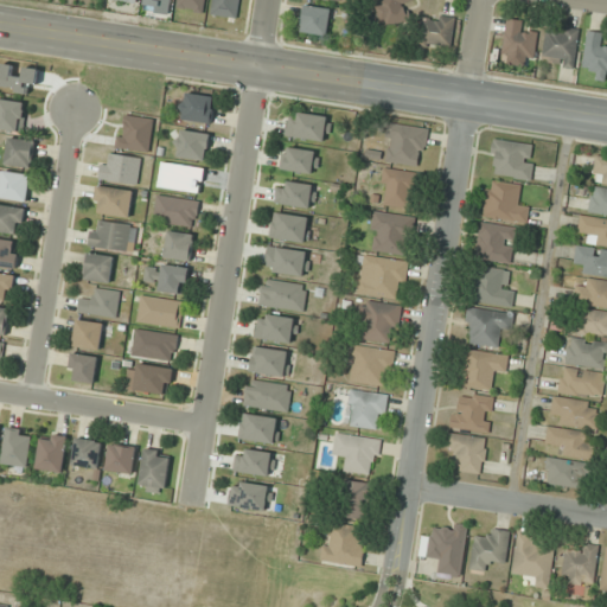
[(205,0),(179,0),(179,10),(205,12),(205,0)]
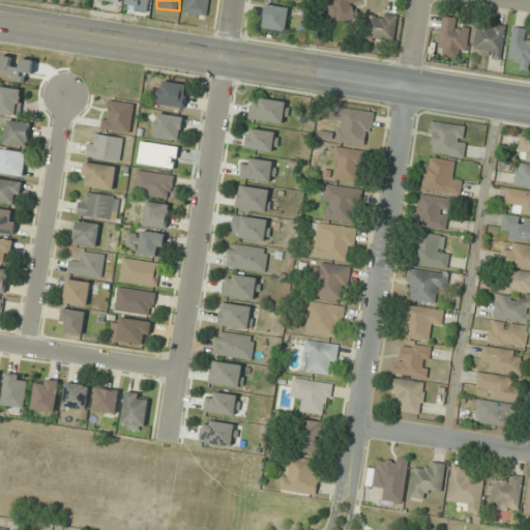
[(209,0),(186,0),(184,12),(207,16),(209,0)]
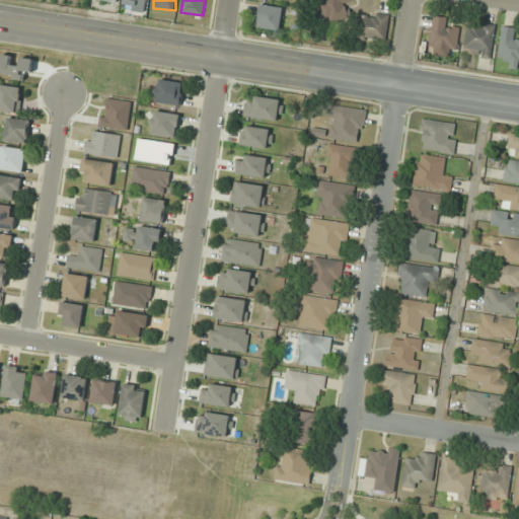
[(350,14),(345,5),(353,0),(322,0),(317,3),(330,25),(350,14)]
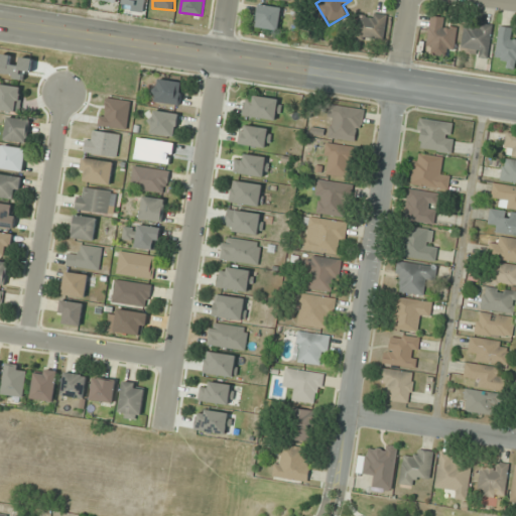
[(281,6),(259,4),(257,27),(278,30),(281,6)]
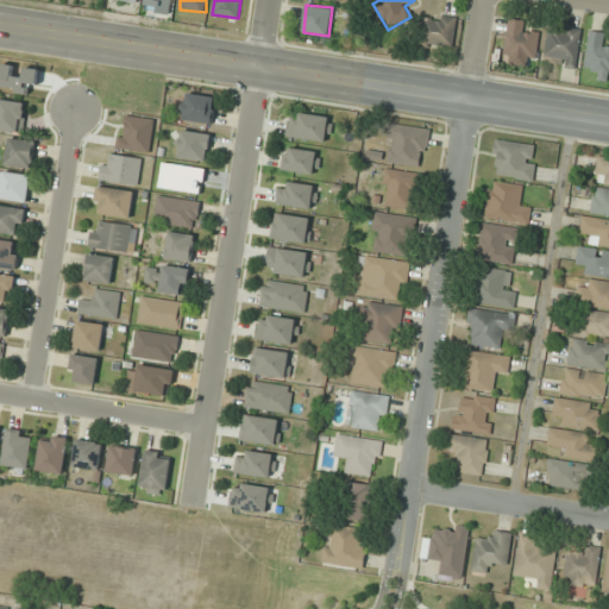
[(421,42),(452,48),(458,20),(427,14),(421,42)]
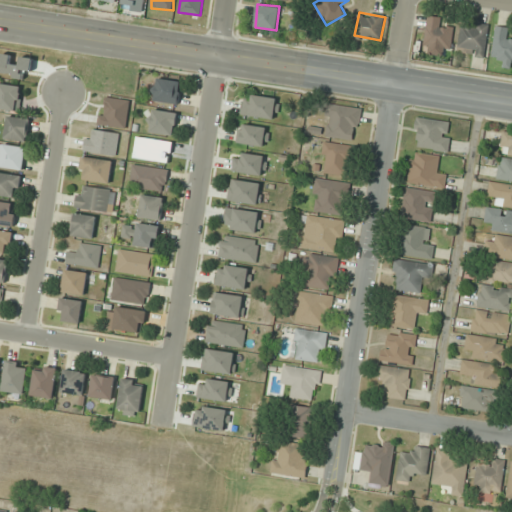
[(444,18),(428,16),(424,46),(450,49),(453,28),(443,27),(444,18)]
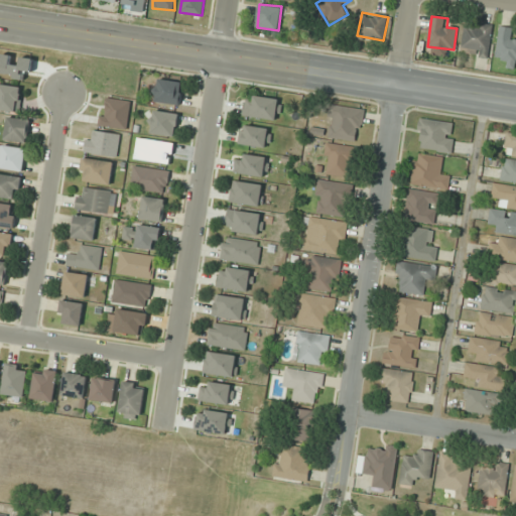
[(466,22),(462,53),(489,57),(493,26),(466,22)]
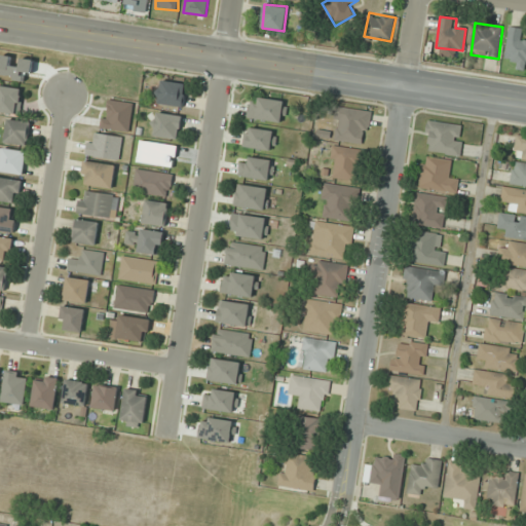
[(525,38),(521,38),(523,28),(510,27),(505,58),(516,59),(515,68),(525,70),(525,61),(525,60),(525,38)]
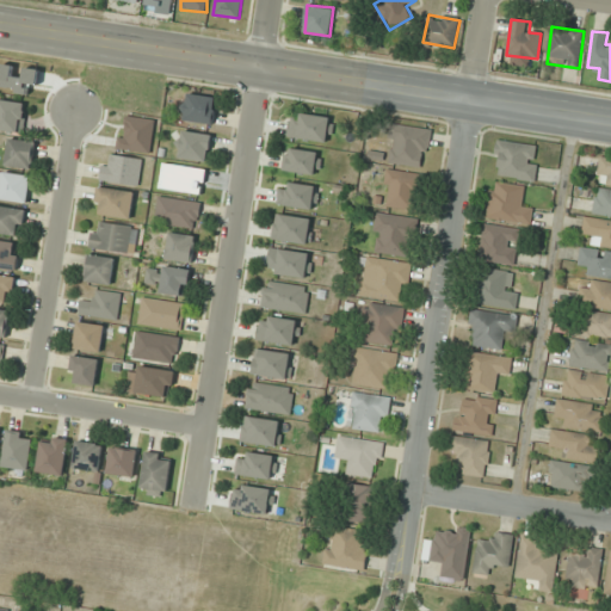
[(216,96),(184,94),(183,122),(215,123),(216,96)]
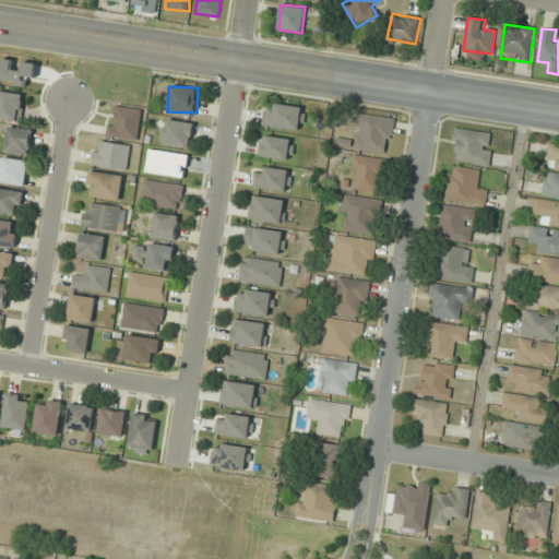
[(0,119),(22,121),(25,94),(0,92),(0,119)]
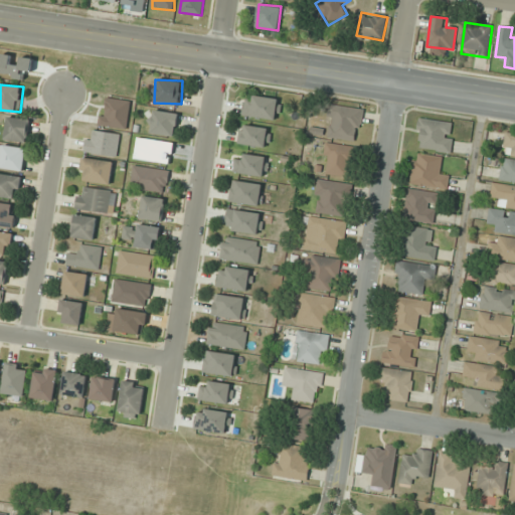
[(280,121),(282,99),(246,95),(243,116),(280,121)]
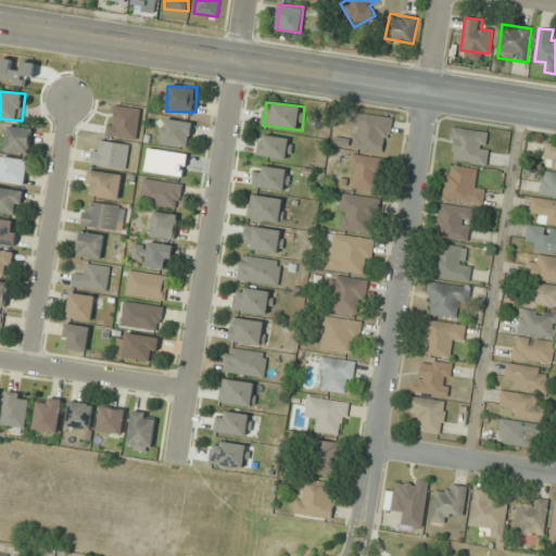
[(352,148),(388,152),(392,117),(355,113),(352,148)]
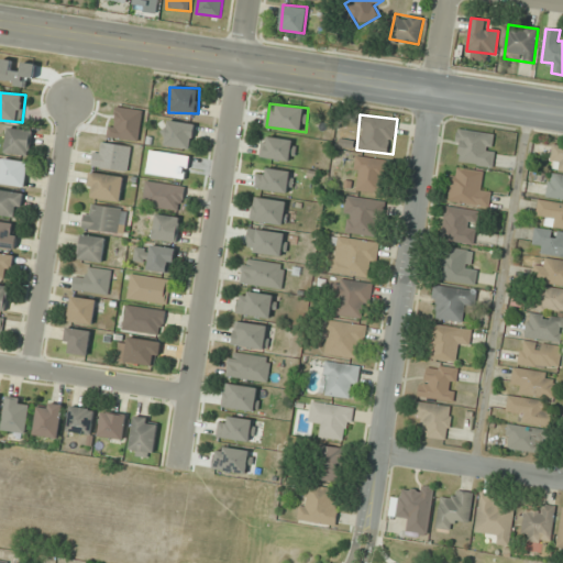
[(190,150),(196,125),(167,119),(162,143),(190,150)]
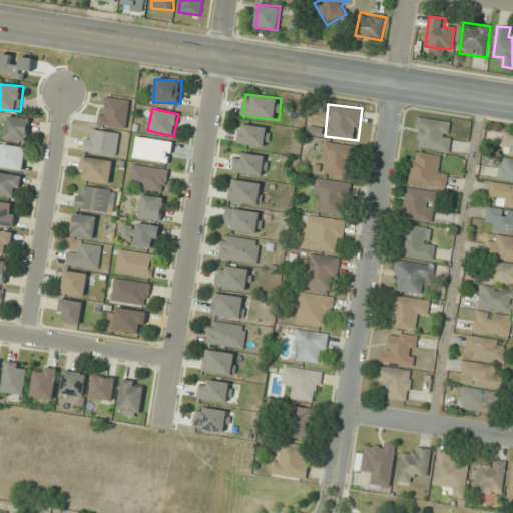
[(29,118),(8,116),(5,139),(27,141),(29,118)]
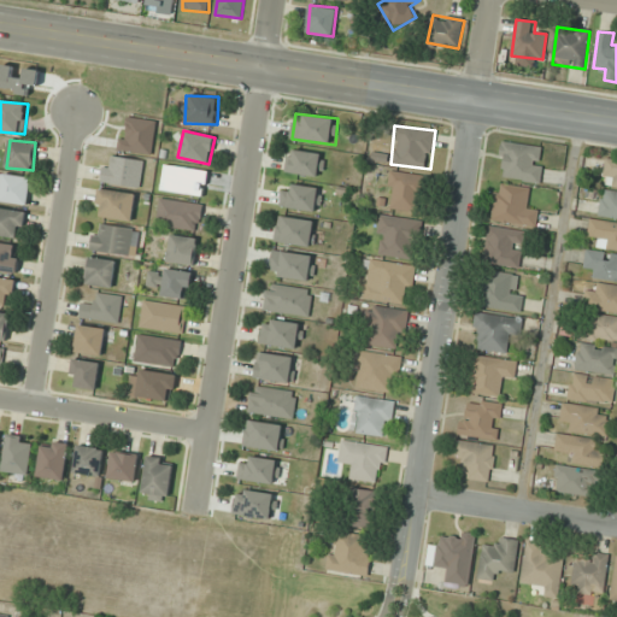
[(498,177),(540,183),(545,147),(503,142),(498,177)]
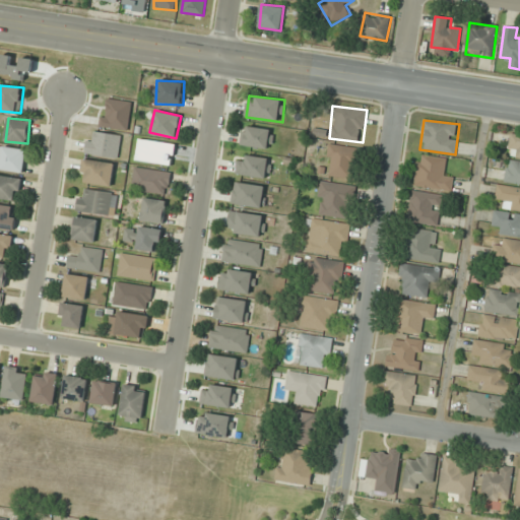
[(272,149),(274,129),(243,125),(241,145),(272,149)]
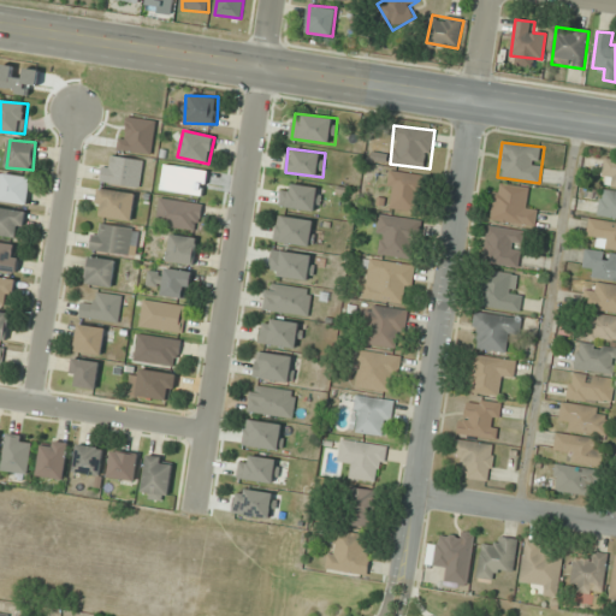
[(615,185),(615,159),(608,158),(602,183),(615,185)]
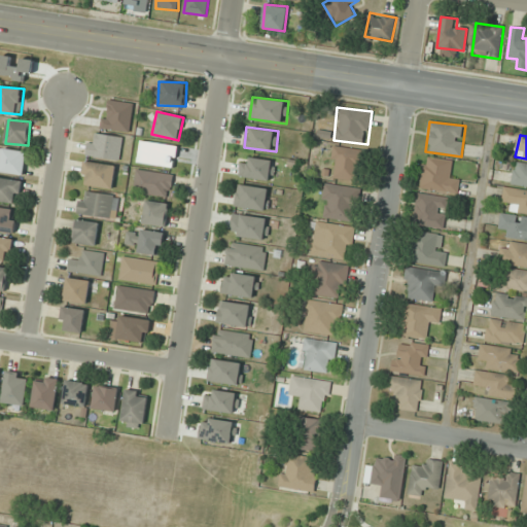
[(89,159),(121,159),(121,136),(89,136),(89,159)]
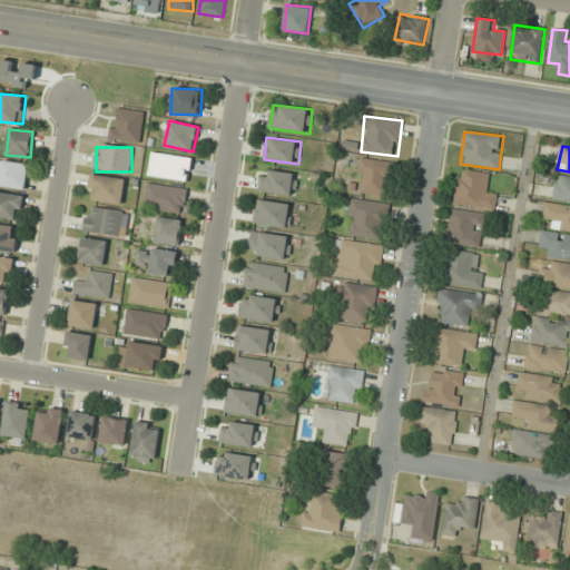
[(389,196),(394,163),(362,158),(356,192),(389,196)]
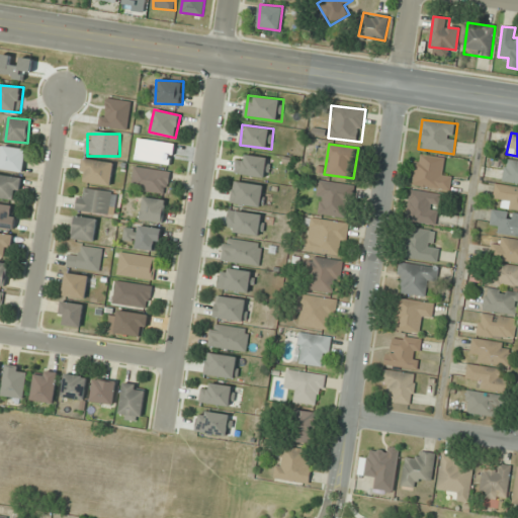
[(0,146),(0,168),(23,171),(26,149),(0,146)]
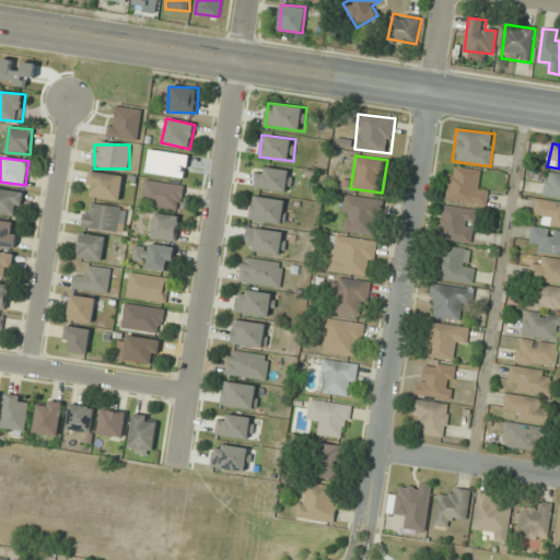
[(480,171),(451,166),(446,200),(487,206),(489,190),(478,189),(480,171)]
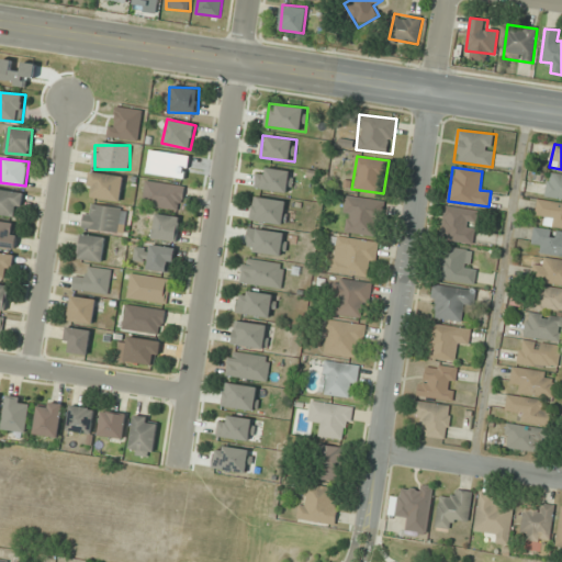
[(293,169),(257,169),(257,190),(293,191),(293,169)]
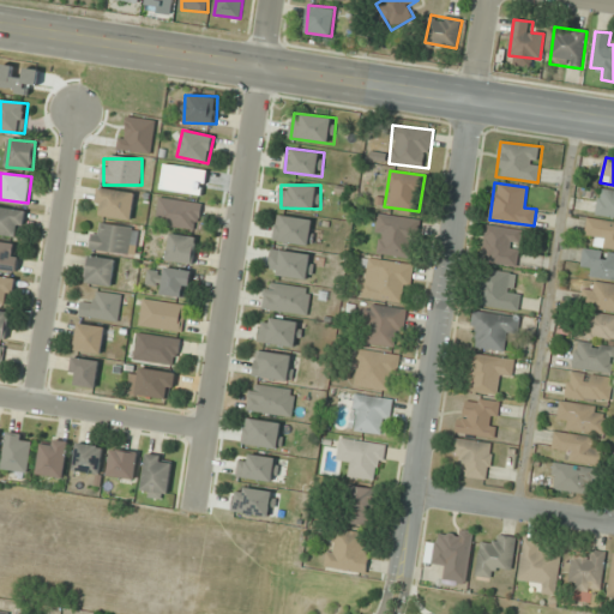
[(132,218),(134,192),(98,188),(96,215),(132,218)]
